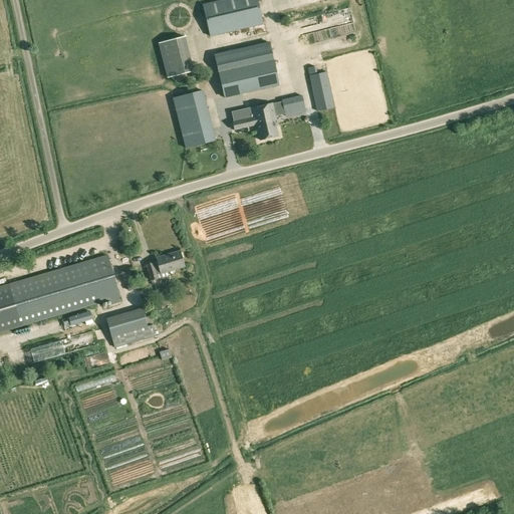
[(220,0),(204,4),(211,37),(264,25),(258,0),(220,0)]
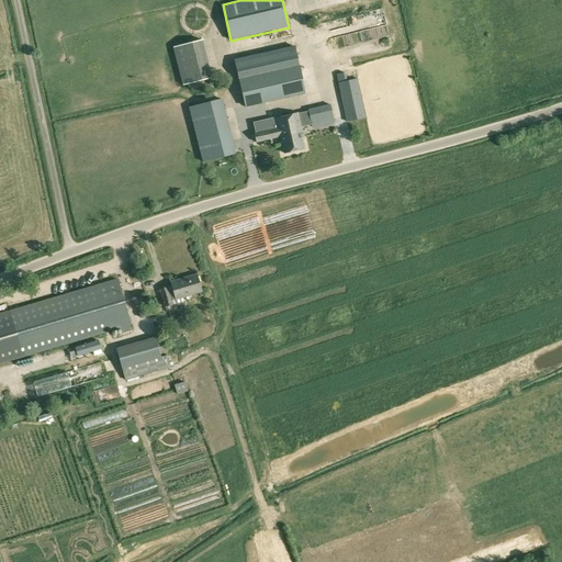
[(233,49),(245,105),(306,92),(293,36),(233,49)]
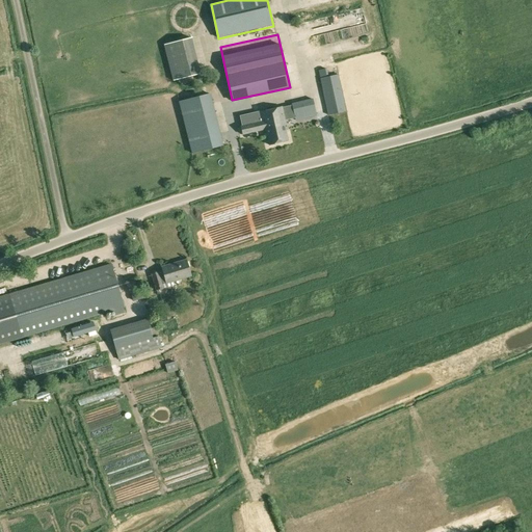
[(195,74),(186,38),(164,45),(174,80),(195,74)]
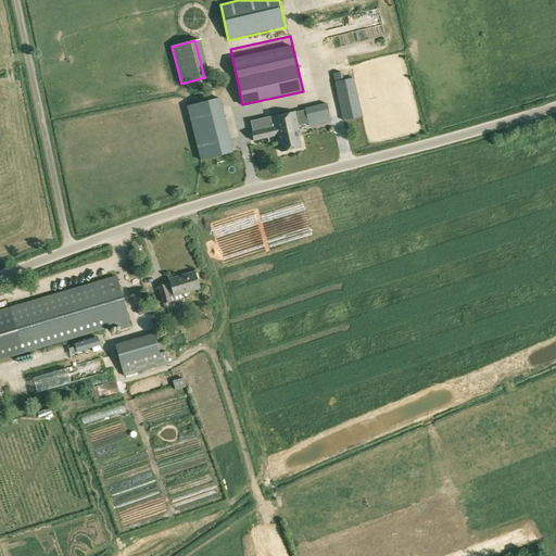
[(335,81),(343,80),(342,72),(333,74),(335,81)]
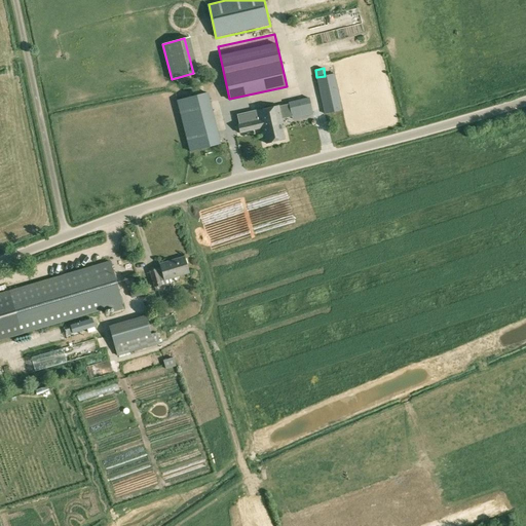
[(316,77),(317,78),(325,114),(342,110),(335,74),(325,76),(316,77)]
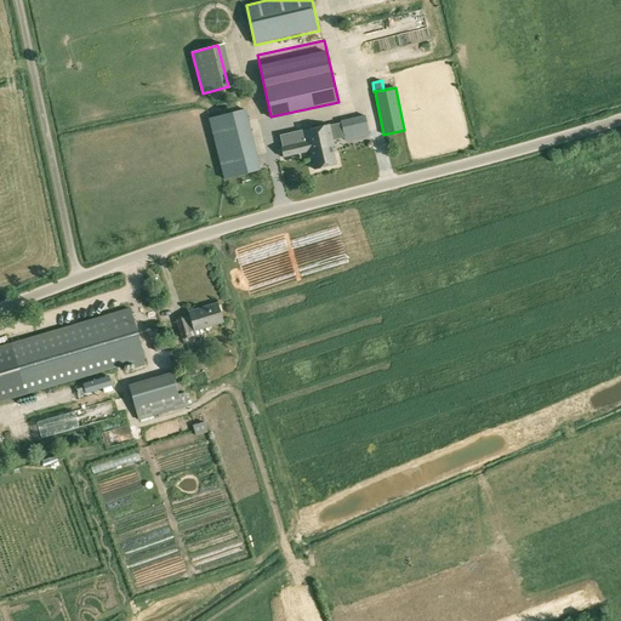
[(245,109),(209,119),(224,178),(261,169),(245,109)]
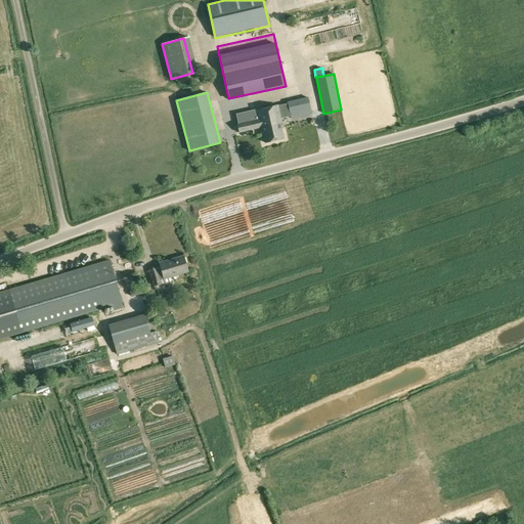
[(288,103),(292,119),(292,123),(313,117),(308,96),(288,101),(288,103)]
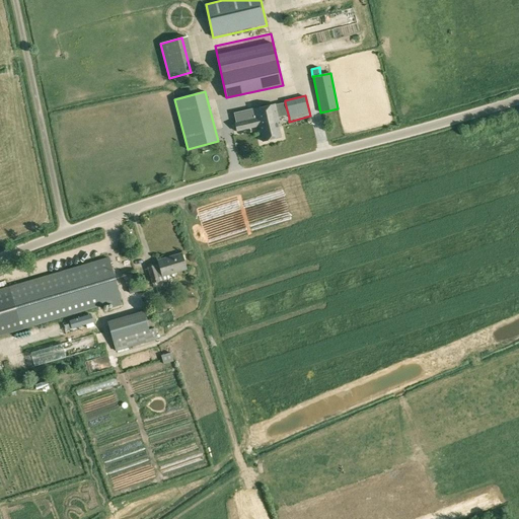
[(258,126),(262,141),(281,137),(278,122),(280,121),(276,103),(237,113),(239,122),(235,123),(237,131),(258,126)]
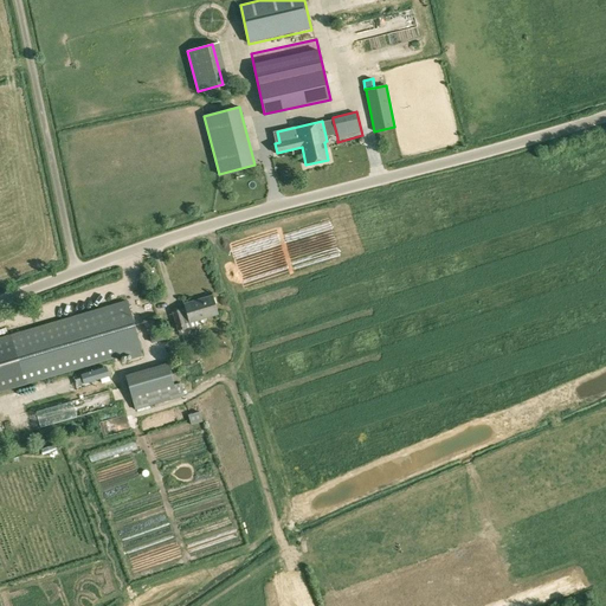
[(185,304),(189,322),(218,314),(212,296),(185,304)]
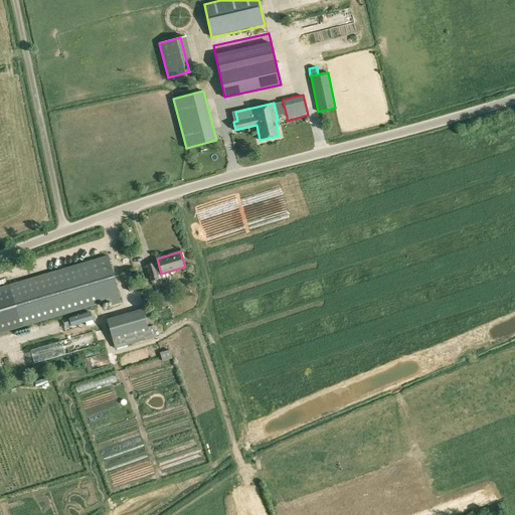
[(1,288),(13,329),(120,297),(108,255),(1,288)]
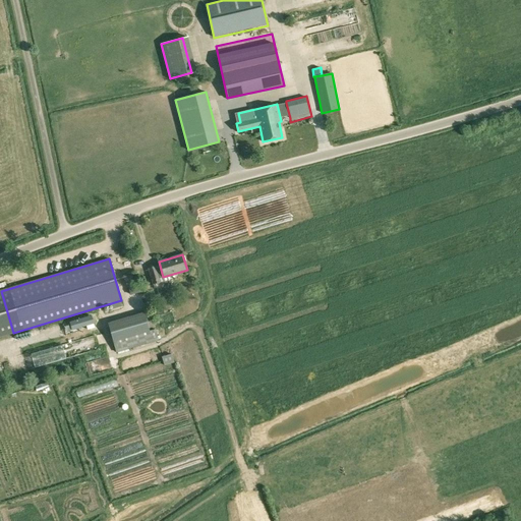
[(149,269),(153,284),(161,282),(157,266),(149,269)]
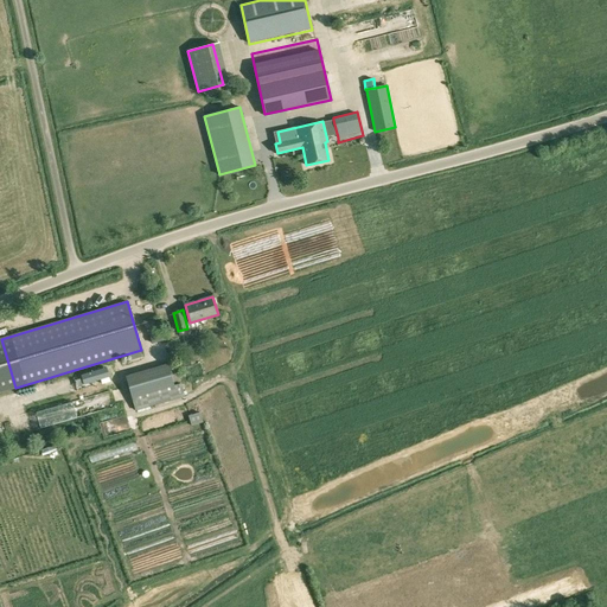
[(159,332),(158,328),(148,331),(149,336),(152,343),(167,338),(165,331),(159,332)]
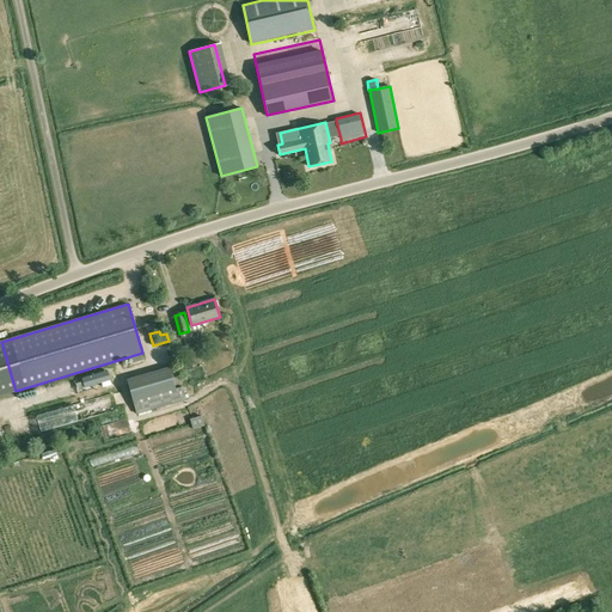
[(127,379),(134,401),(183,386),(176,365),(127,379)]
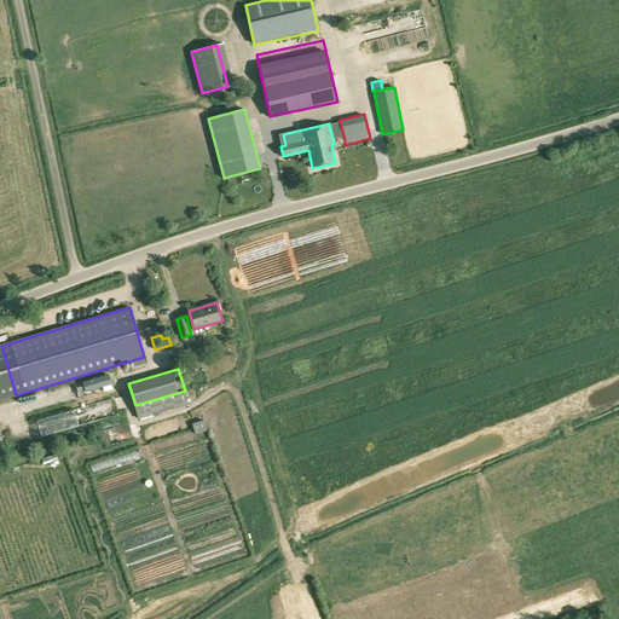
[(185,391),(136,405),(139,417),(189,403),(185,392),(185,391)]
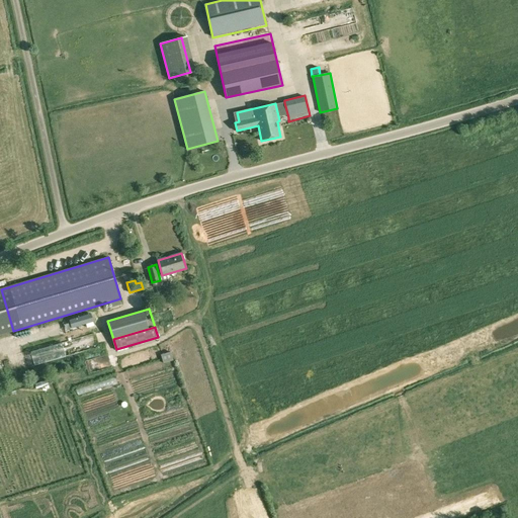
[(163,363),(173,360),(170,351),(162,353),(160,354),(163,363)]
